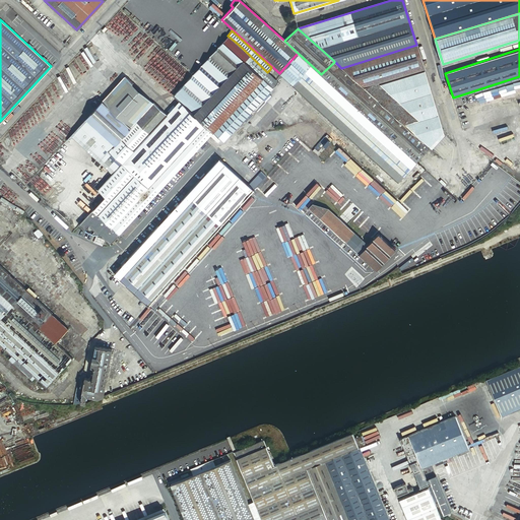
[(228,36),(222,41),(234,51),(239,45),(228,36)]
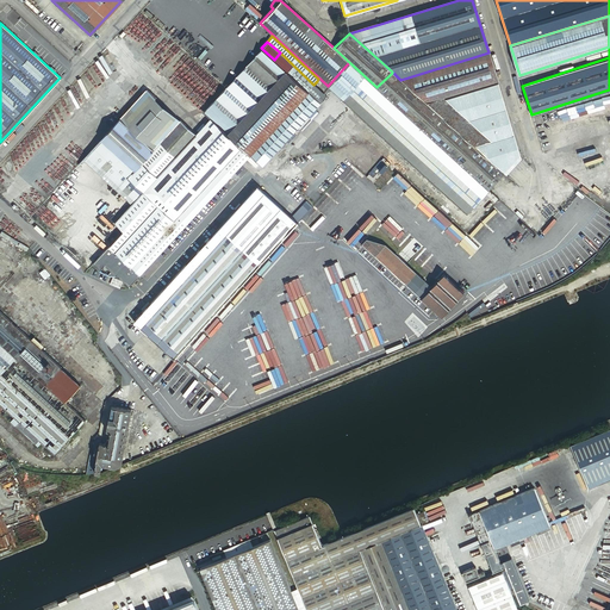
[(209,118),(249,155),(313,85),(280,53),(274,60),(261,48),(203,112),(209,118)]
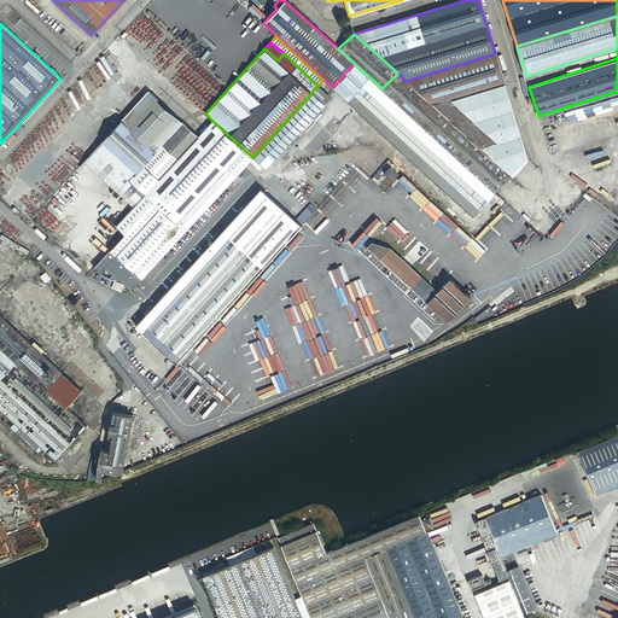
[(505,82),(495,53),(406,81),(432,104),(505,82)]
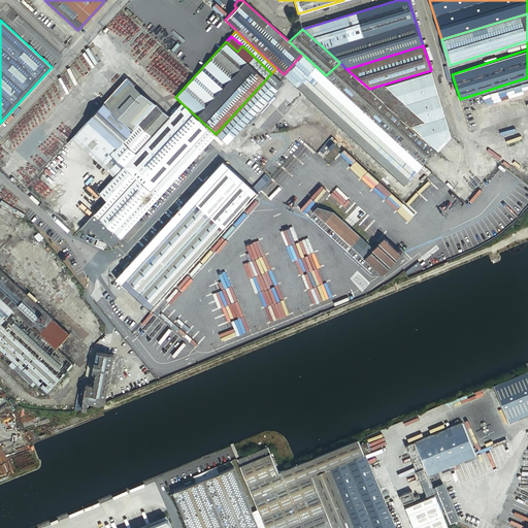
[(326,75),(302,54),(284,74),(403,184),(422,164),(326,75)]
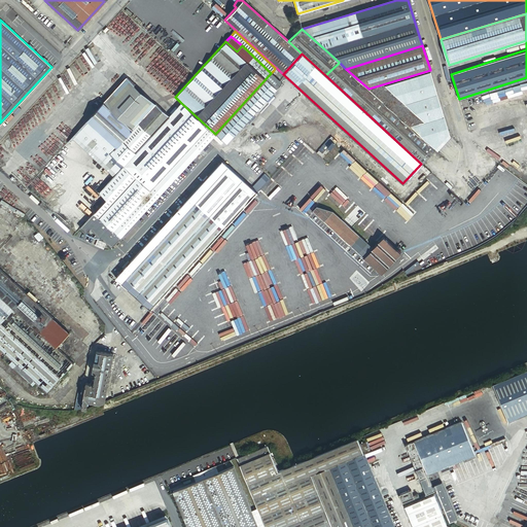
[(325,75),(421,164),(434,149),(409,126),(376,96),(369,89),(346,69),(339,62),(339,63),(325,75)]
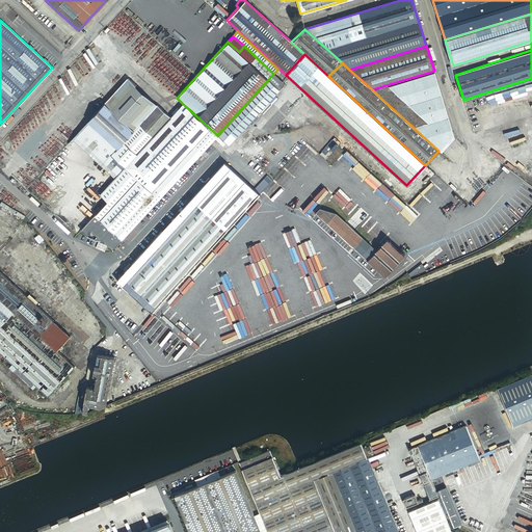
[(434,71),(372,89),(379,97),(436,80),(434,71)]
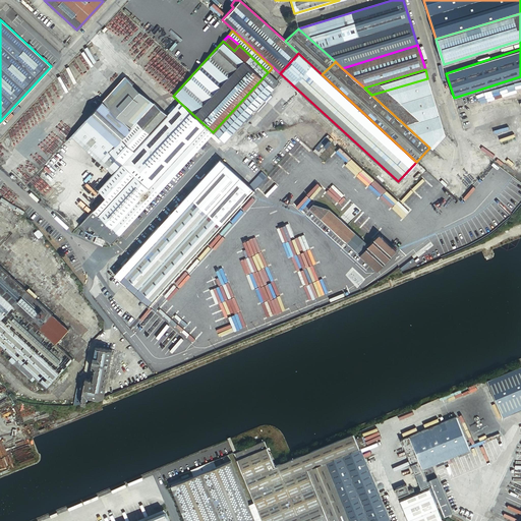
[(268,72),(213,132),(223,141),(279,81),(271,74),(268,72)]
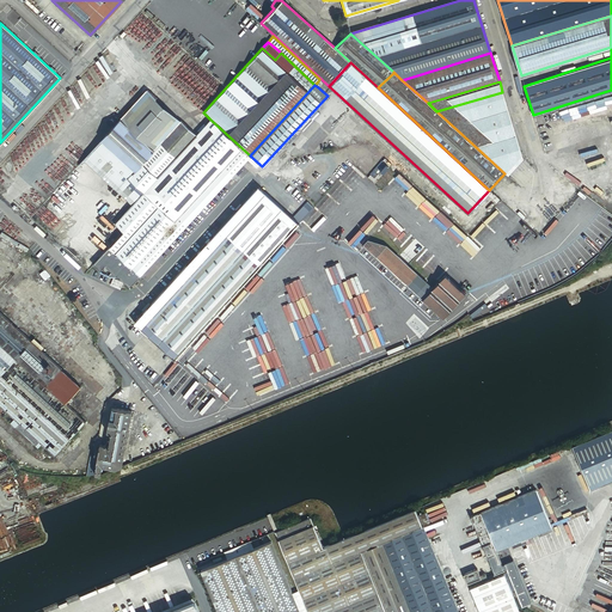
[(195,134),(146,91),(101,140),(134,170),(158,142),(175,157),(195,134)]
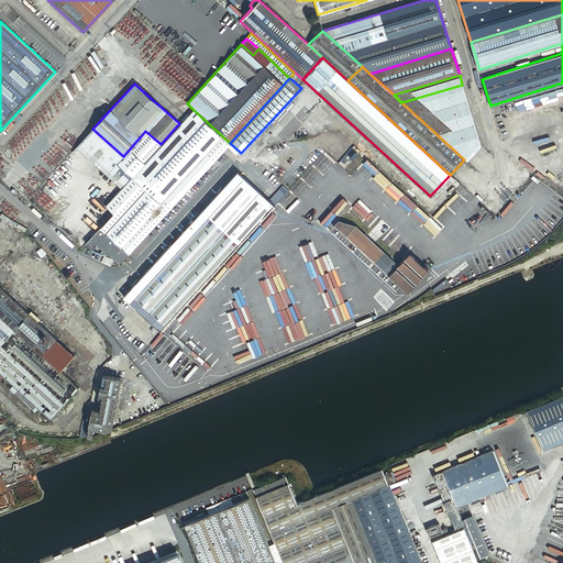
[(462,85),(401,102),(437,134),(474,122),(462,85)]
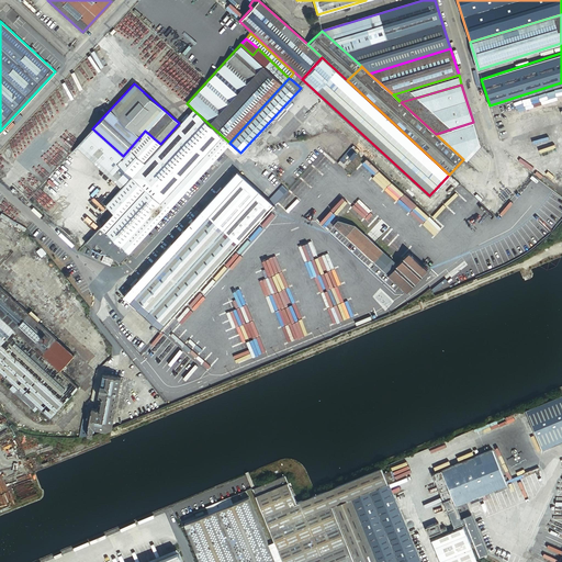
[(220,154),(229,143),(192,109),(179,123),(160,144),(145,131),(123,156),(116,164),(131,177),(123,186),(107,203),(114,211),(100,226),(128,253),(214,158),(220,154)]
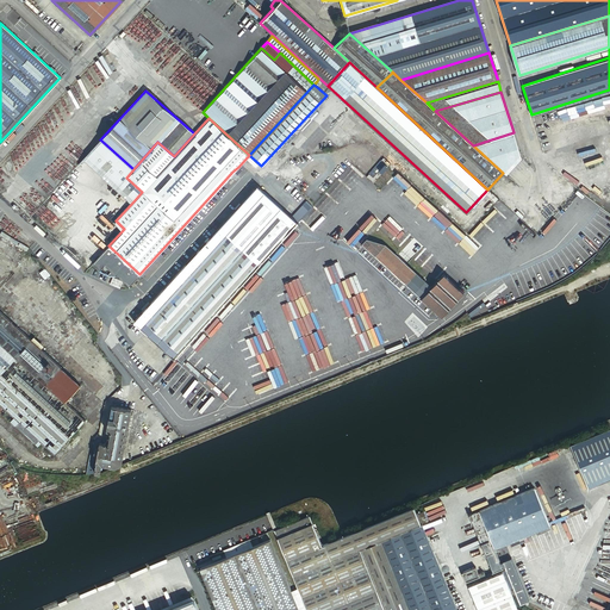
[(503,173),(520,153),(514,132),(473,145),(503,173)]
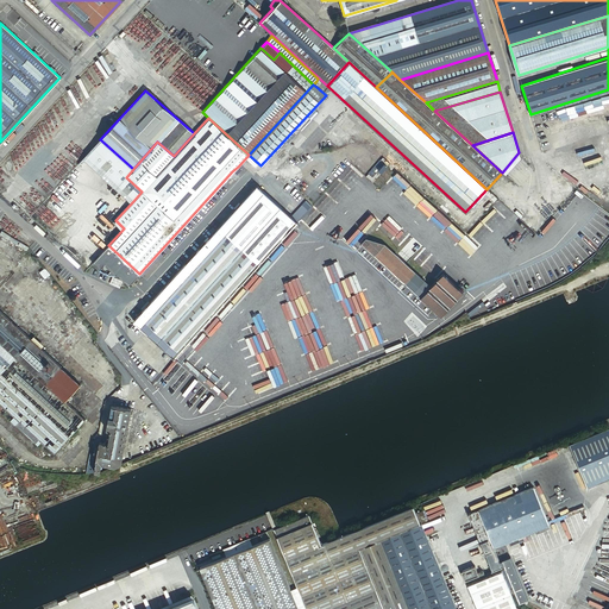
[(133,169),(100,139),(85,156),(133,201),(142,192),(126,177),(133,169)]
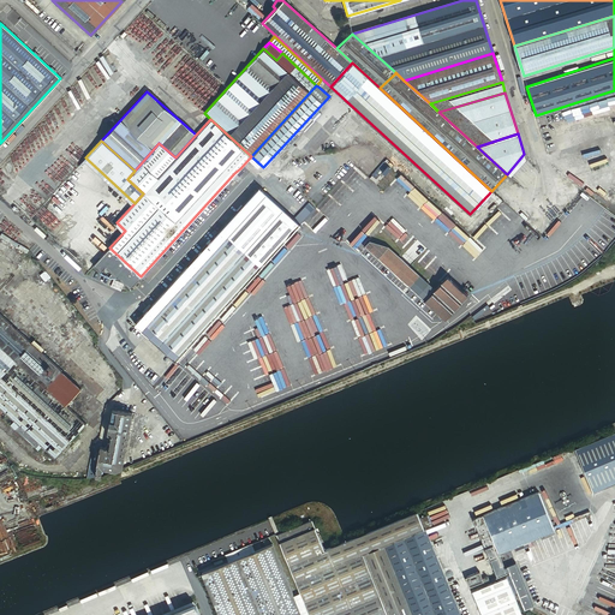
[(262,264),(299,224),(258,187),(207,244),(214,251),(230,234),(262,264)]
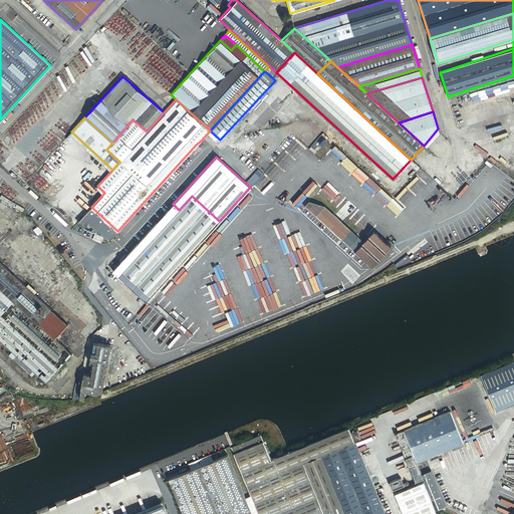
[(23,208),(0,194),(0,199),(21,211),(23,208)]
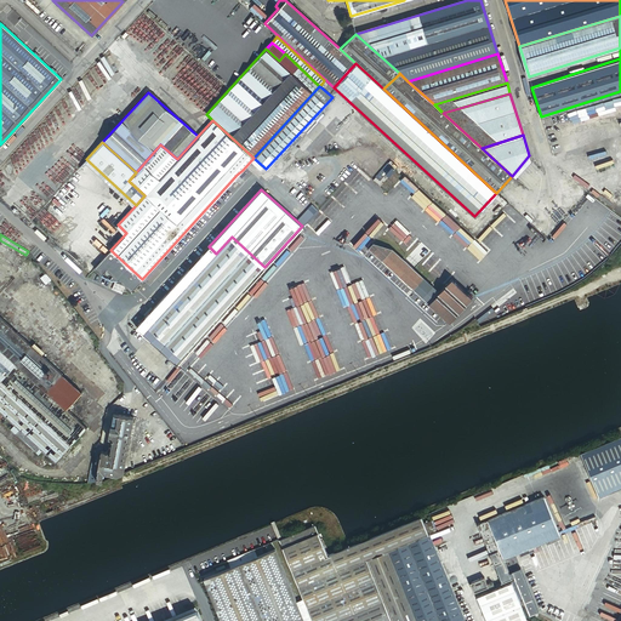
[(175,364),(265,267),(232,237),(216,254),(209,246),(135,328),(175,364)]
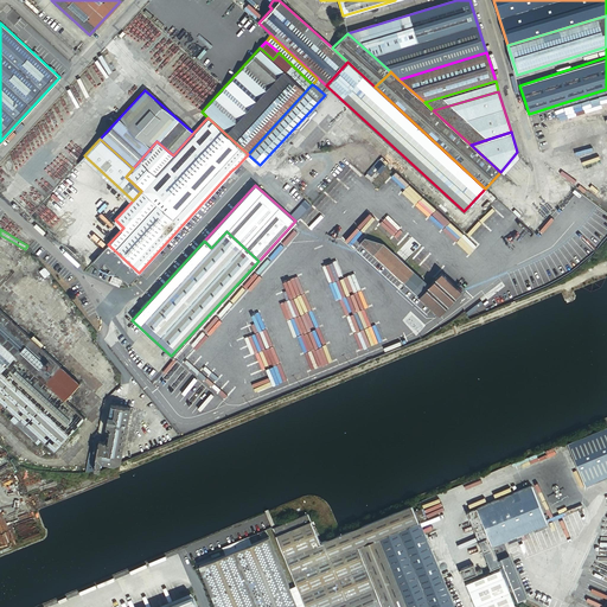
[(417,296),(429,285),(384,243),(365,237),(360,242),(417,296)]
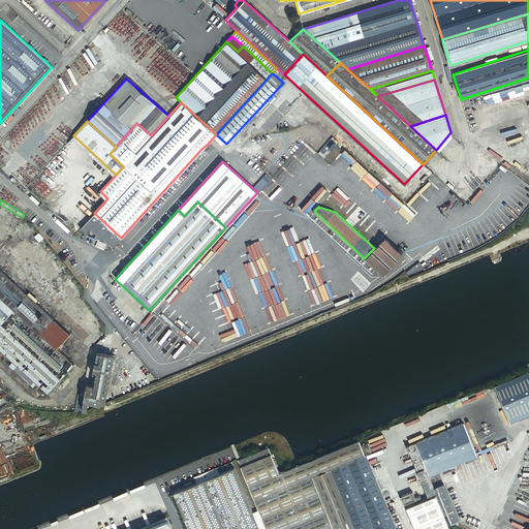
[(383,237),(374,248),(364,258),(382,275),(402,253),(383,237)]
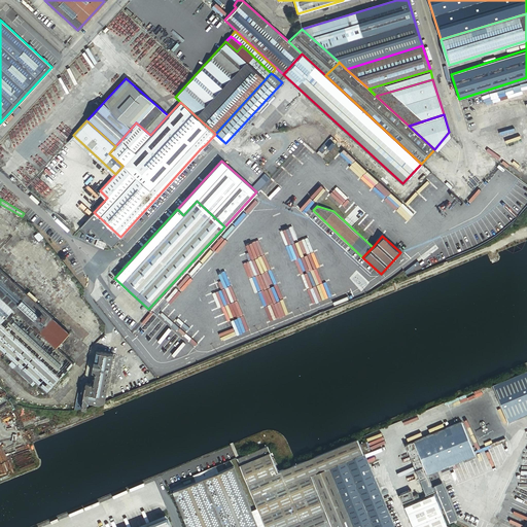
[(62,269),(57,273),(60,277),(65,273),(62,269)]
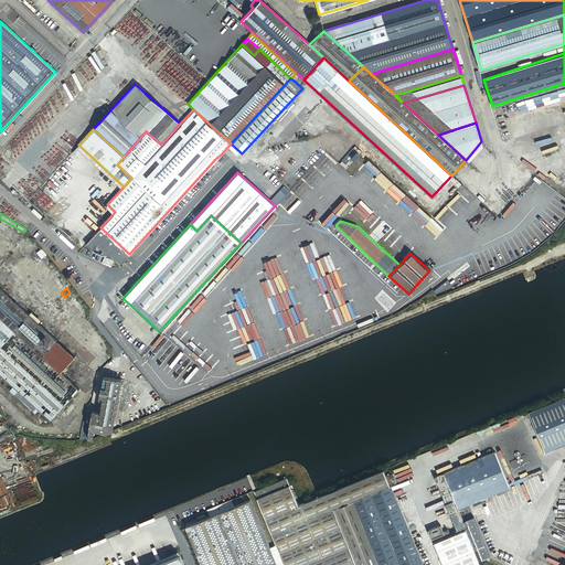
[(0,380),(2,377),(11,385),(12,386),(14,388),(17,391),(13,395),(31,412),(35,407),(38,409),(36,411),(40,413),(41,412),(49,419),(76,388),(60,373),(41,355),(55,340),(0,289),(0,380)]
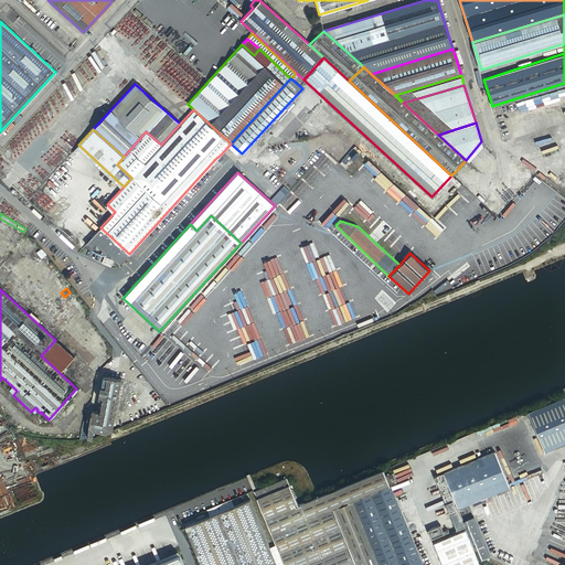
[(74,358),(55,340),(41,355),(60,373),(74,358)]
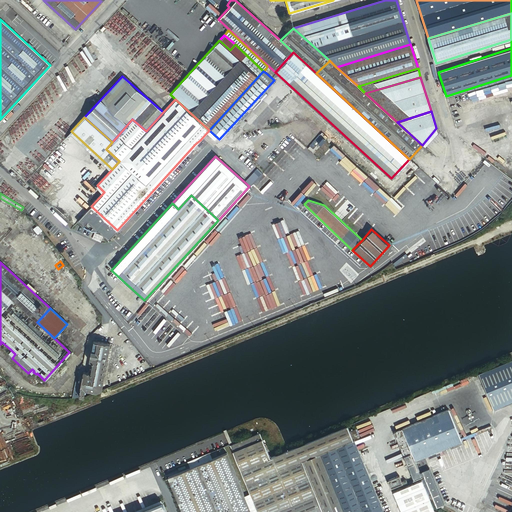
[(79,395),(84,396),(85,390),(95,391),(101,389),(109,343),(96,341),(93,341),(89,361),(92,362),(90,372),(88,372),(88,371),(86,371),(86,372),(82,372),(80,381),(81,381),(79,395)]
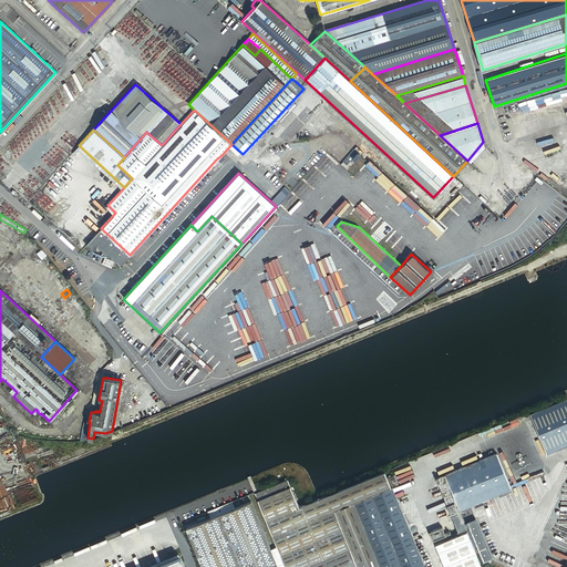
[(546,453),(566,444),(566,397),(529,413),(546,453)]
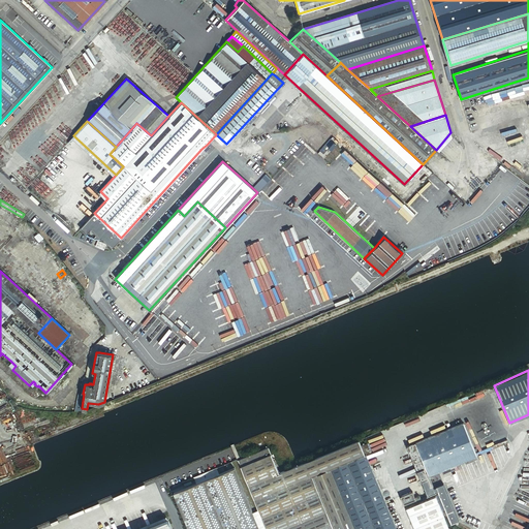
[(406,445),(421,480),(427,495),(437,491),(450,524),(458,521),(442,484),(434,488),(431,489),(427,477),(429,476),(477,456),(463,422),(412,443),(406,445)]
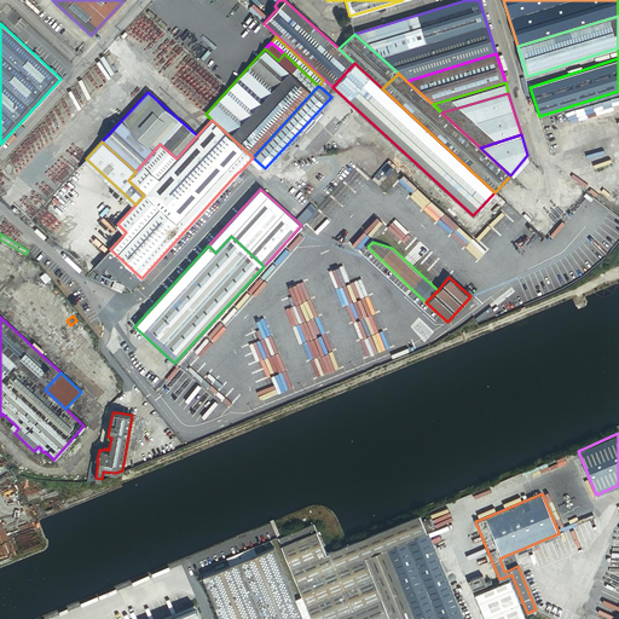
[(423,520),(421,513),(343,545),(363,593),(312,614),(313,618),(467,618),(458,597),(437,545),(435,547),(428,530),(429,528),(426,519),(423,520)]
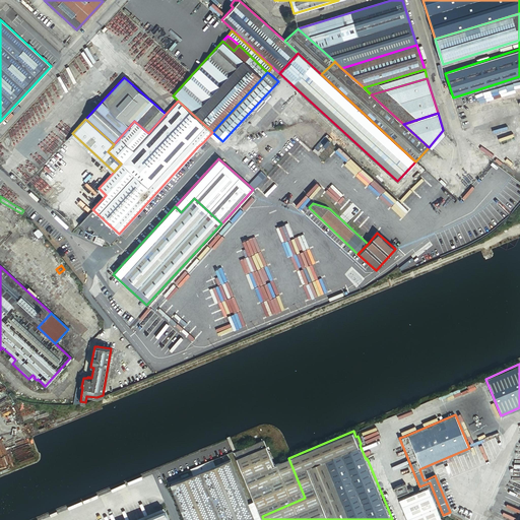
[(305,498),(288,458),(275,463),(265,438),(235,450),(255,500),(262,516),(305,498)]
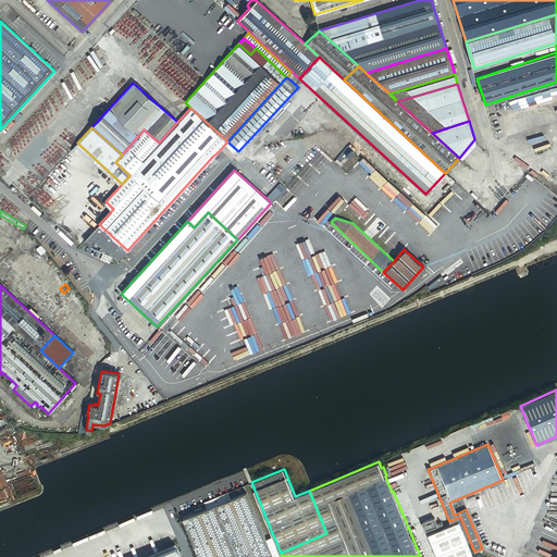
[(418,535),(398,489),(393,491),(412,537),(418,535)]
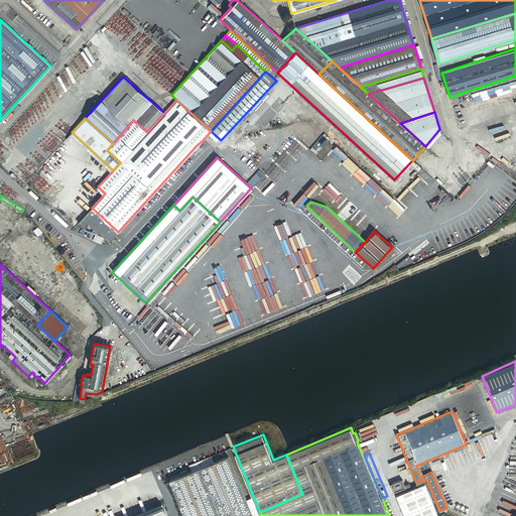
[(190,471),(168,480),(182,515),(252,515),(246,499),(228,456),(213,462),(190,471)]
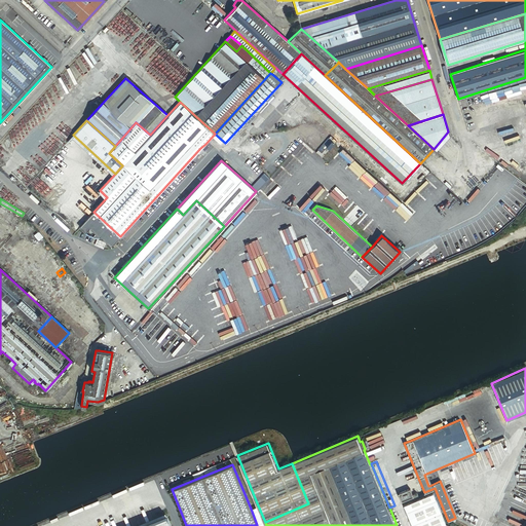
[(215,464),(192,474),(194,480),(217,471),(215,464)]
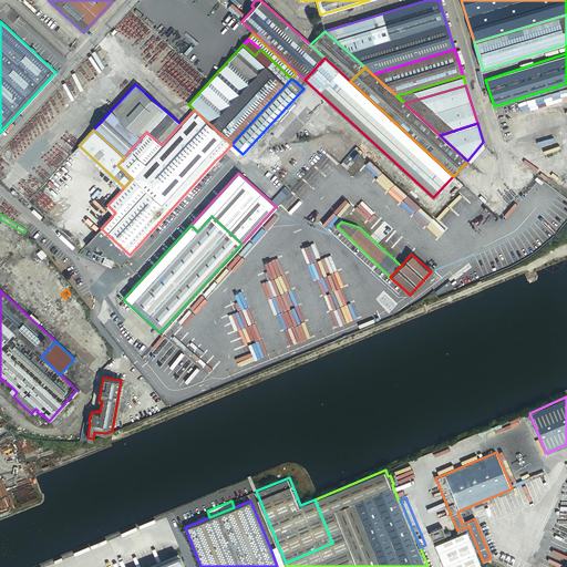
[(566,523),(555,517),(548,531),(566,537),(566,523)]
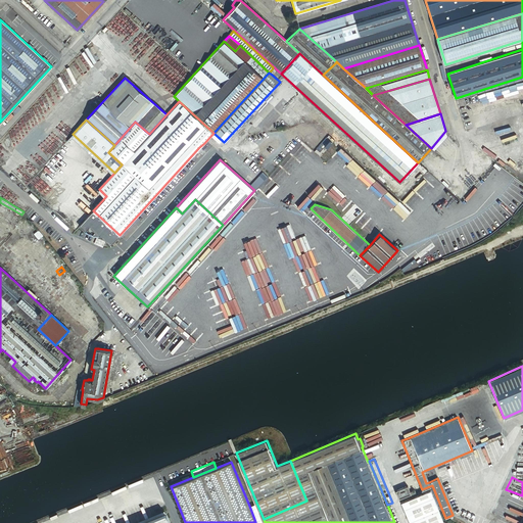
[(407,485),(395,490),(399,498),(406,495),(407,497),(411,495),(410,492),(407,485)]
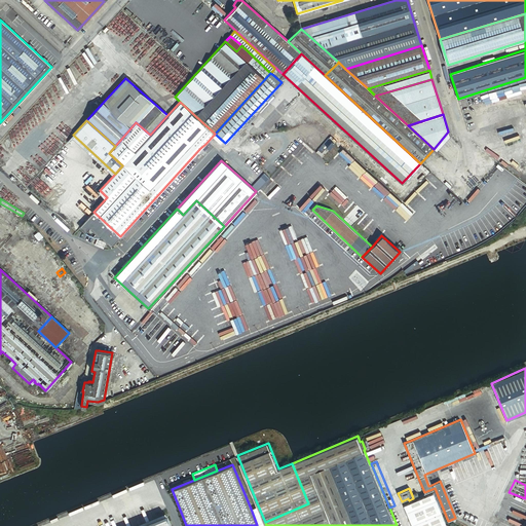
[(446,525),(445,524),(433,493),(404,504),(412,525),(446,525)]
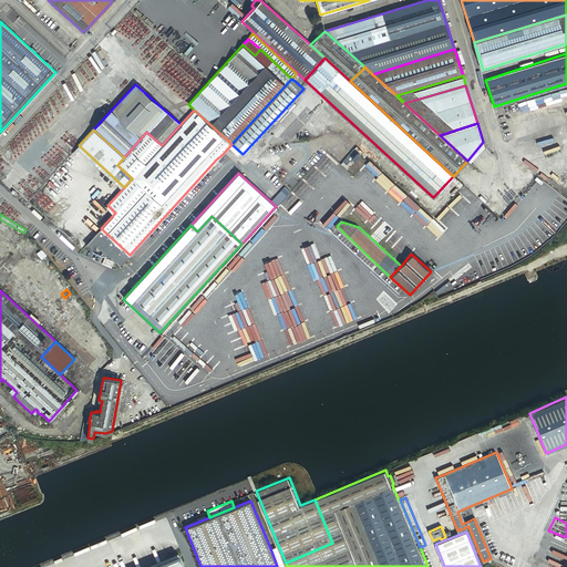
[(527,566),(566,566),(566,565),(566,543),(544,533),(527,566)]
